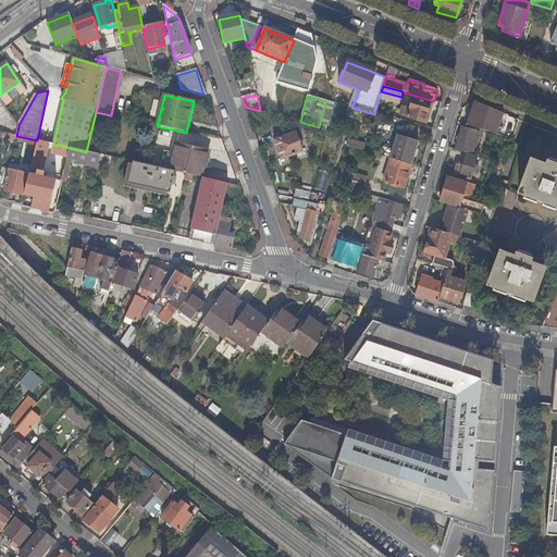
[(409,109),(403,107),(399,115),(423,122),(429,104),(411,99),(409,109)]
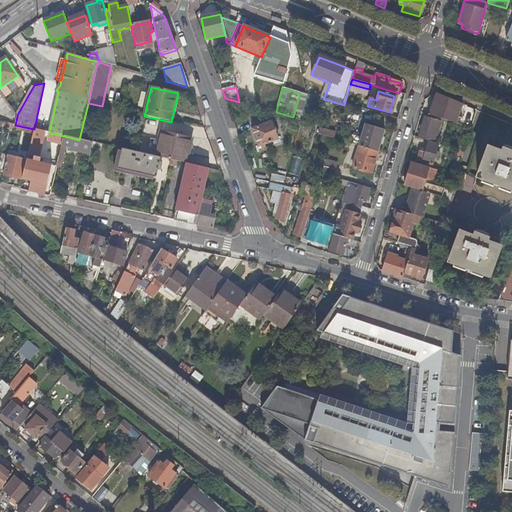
[(438,94),(432,113),(442,116),(445,104),(452,106),(454,102),(452,100),(447,98),(448,97),(438,94)]
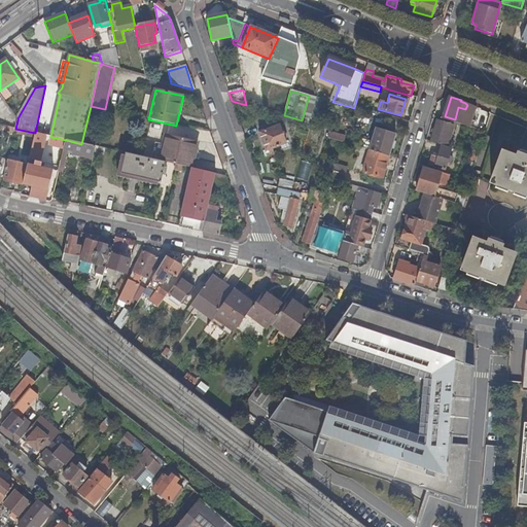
[(436,120),(430,142),(441,145),(447,147),(453,126),(436,120)]
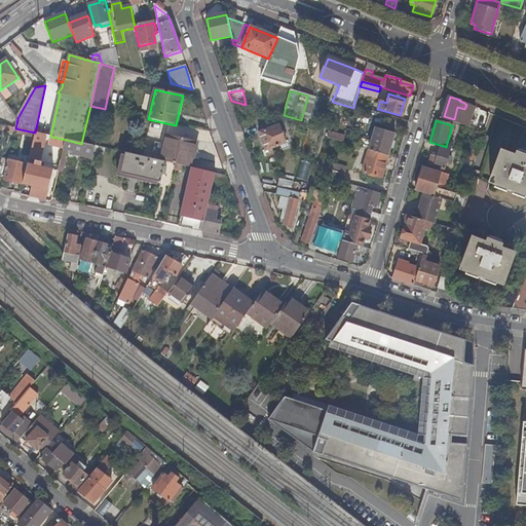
[(278,123),(258,130),(268,157),(273,155),(270,149),(286,144),(278,123)]
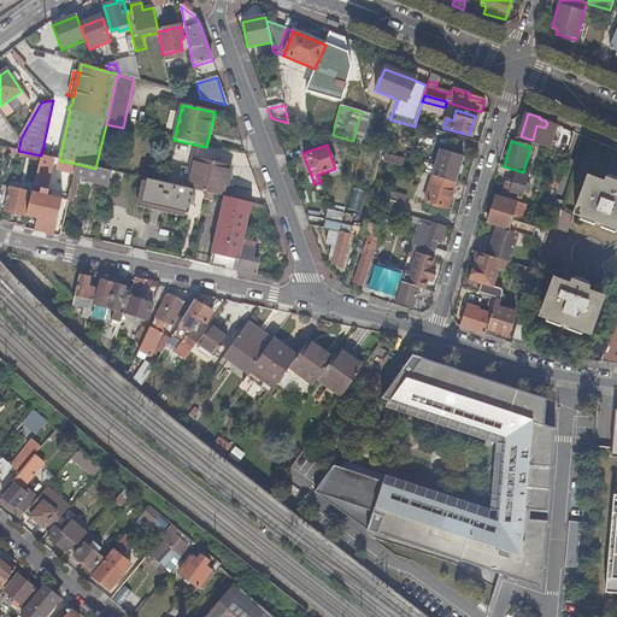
[(0,146),(0,159),(4,162),(5,154),(17,157),(18,151),(0,146)]
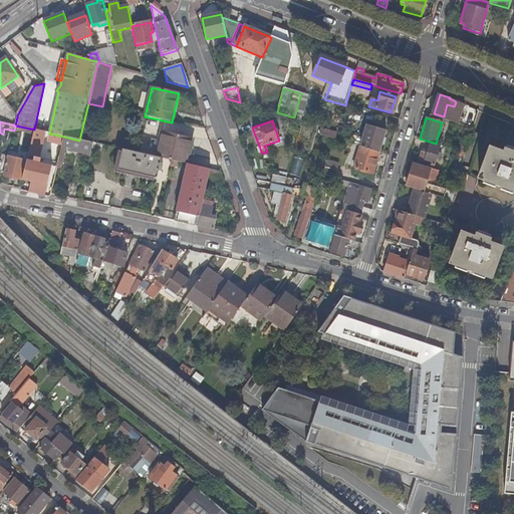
[(366,124),(359,147),(378,152),(386,131),(366,124)]
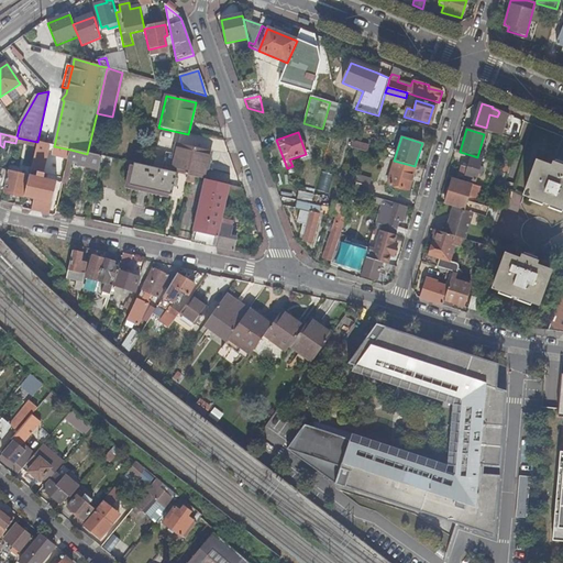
[(37,142),(17,138),(15,143),(36,148),(39,143),(37,142)]
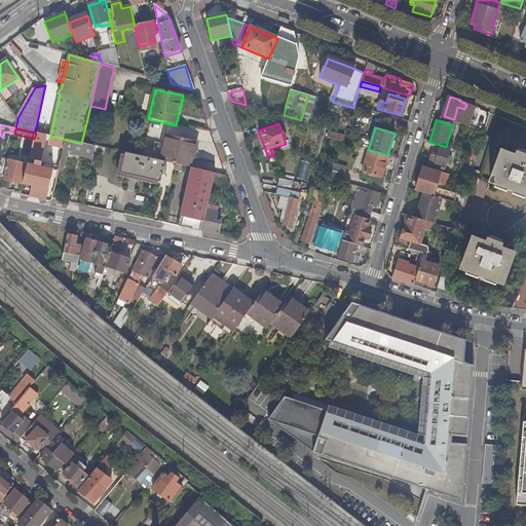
[(329,132),(327,138),(343,141),(344,134),(329,132)]
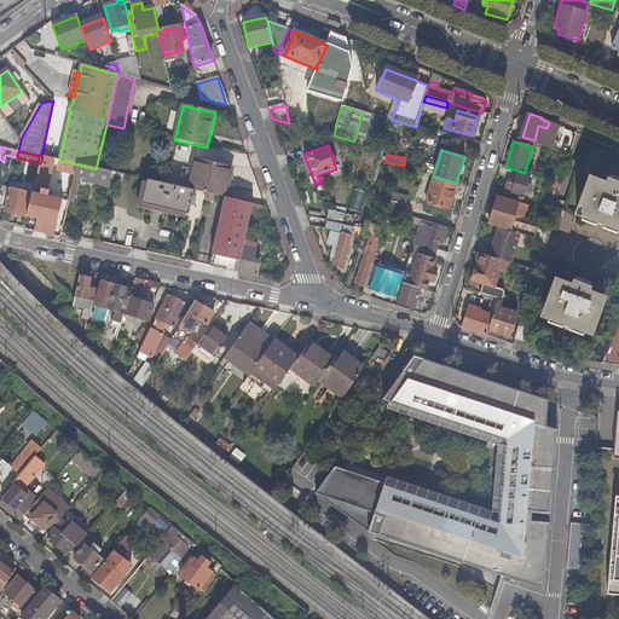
[(58,172),(75,175),(77,165),(59,161),(42,157),(40,163),(33,195),(28,218),(38,220),(35,232),(55,236),(63,201),(41,196),(44,186),(46,186),(51,165),(59,167),(58,172)]
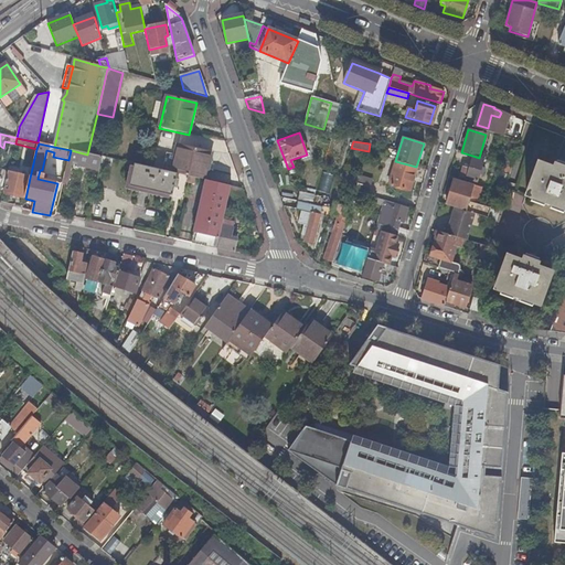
[(179,146),(172,173),(179,174),(189,178),(200,180),(205,181),(211,153),(179,146)]
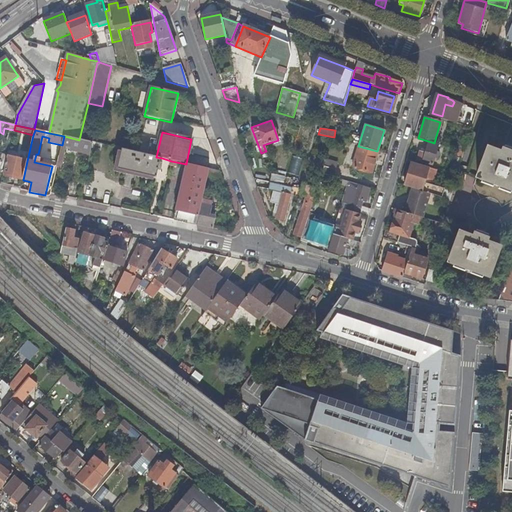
[(59,157),(59,158),(63,159),(66,147),(72,148),(71,151),(90,156),(93,143),(79,140),(64,136),(62,145),(59,157)]
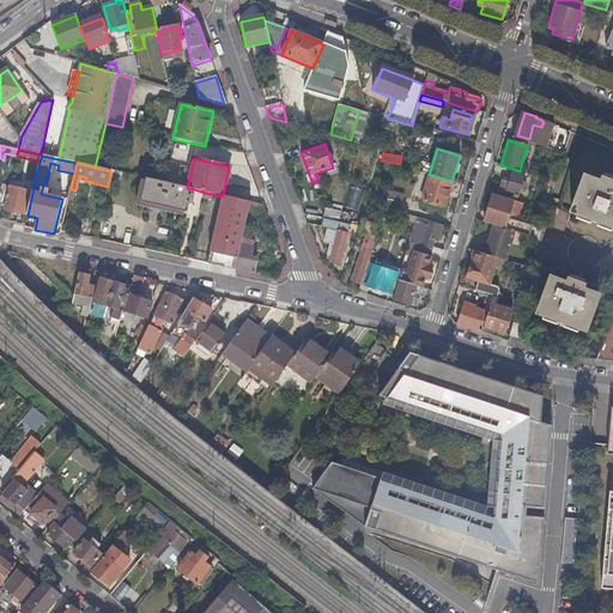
[(520,171),(513,169),(509,182),(503,181),(499,192),(519,198),(526,173),(520,171)]
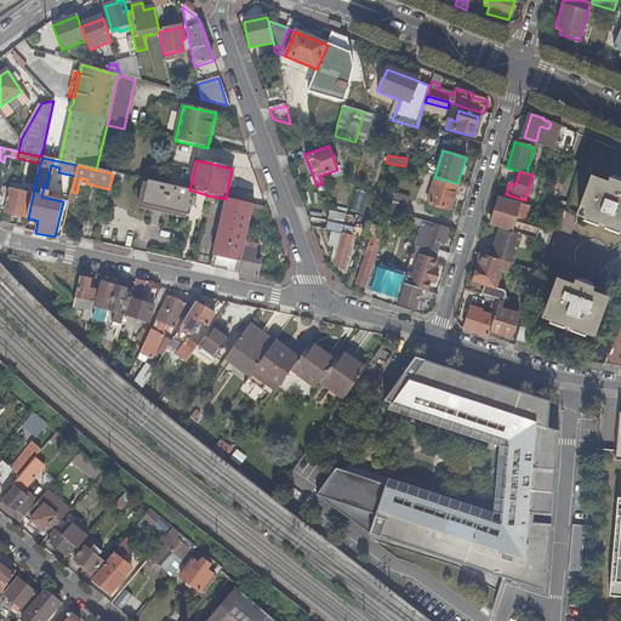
[(608,184),(591,178),(577,214),(620,229),(620,180),(611,176),(608,184)]
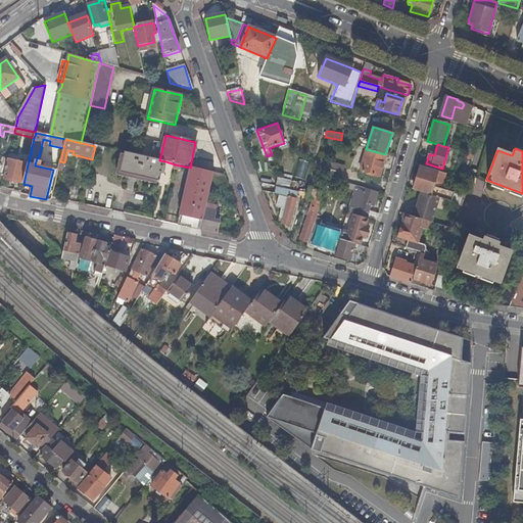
[(385,154),(366,149),(360,171),(379,177),(385,154)]
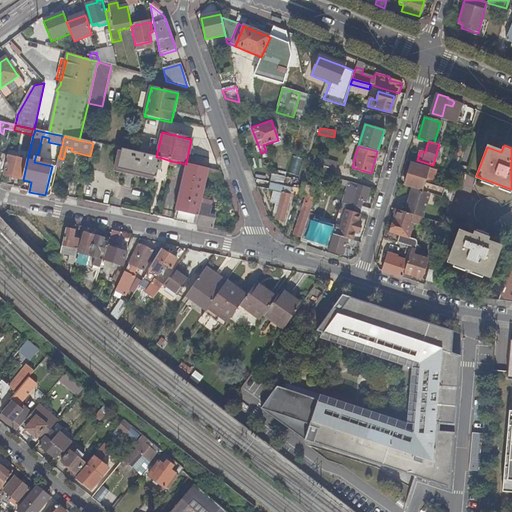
[(156,157),(122,150),(118,169),(157,178),(162,158),(156,157)]
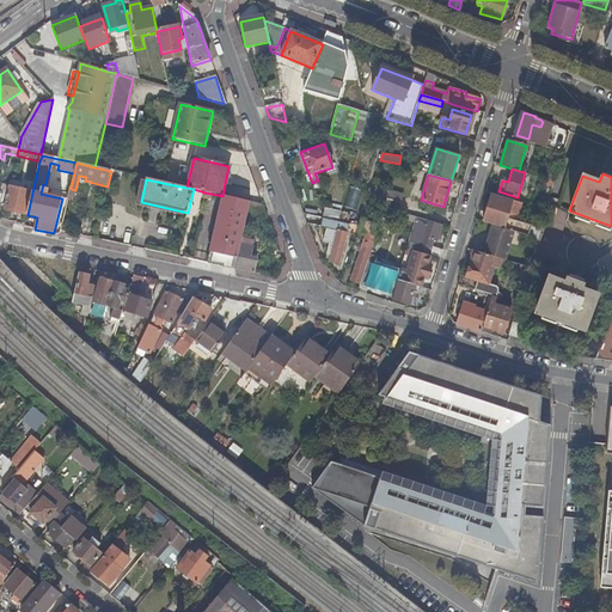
[(28,215),(32,193),(10,187),(5,203),(4,209),(28,215)]
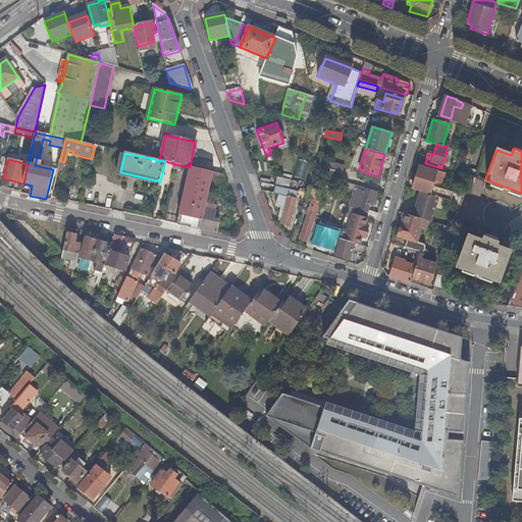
[(303,178),(307,161),(299,160),(296,177),(303,178)]
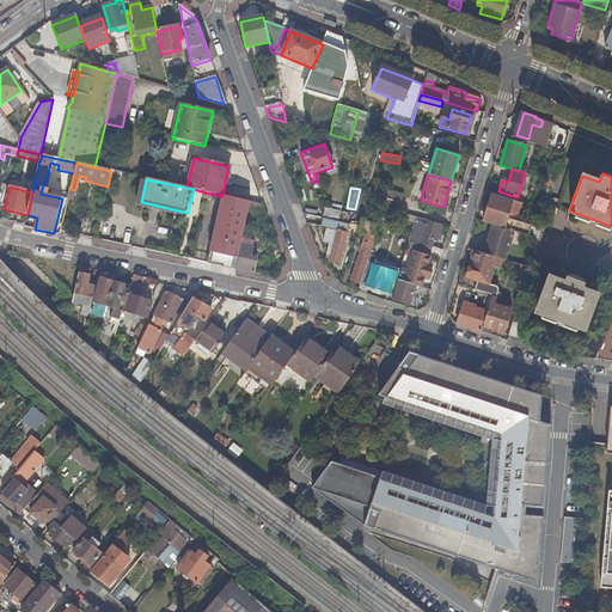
[(401,203),(403,194),(390,190),(387,199),(401,203)]
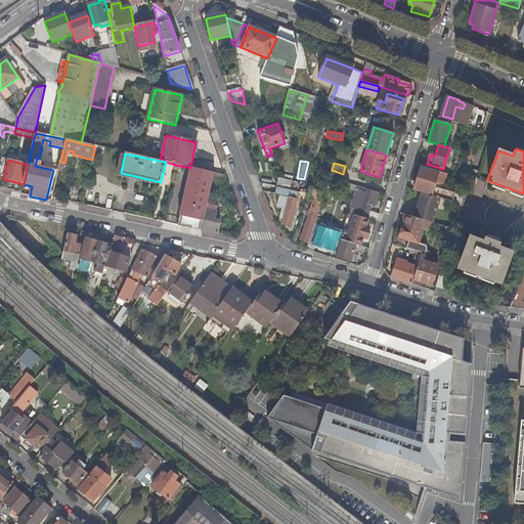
[(446,173),(421,166),(413,190),(423,193),(443,200),(452,202),(454,192),(441,188),(446,173)]
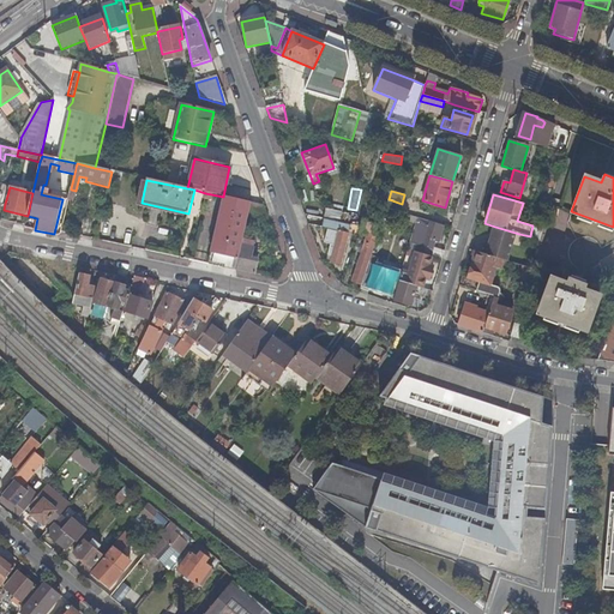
[(405,205),(372,196),(369,204),(403,214),(405,205)]
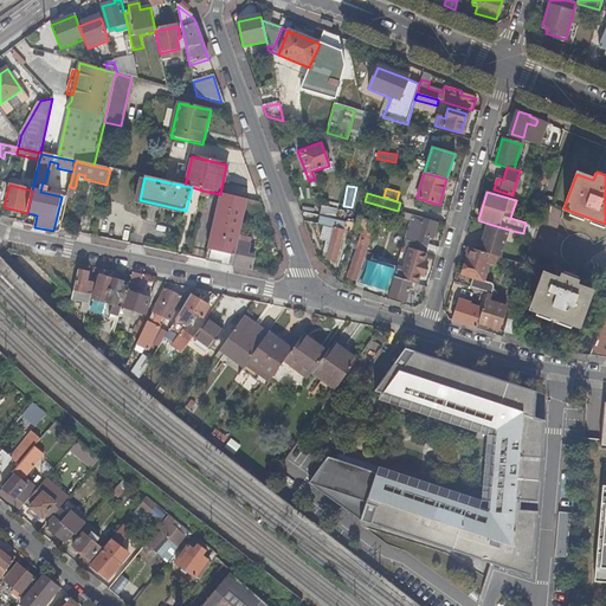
[(246,212),(249,200),(221,194),(206,262),(234,268),(240,237),(246,212)]
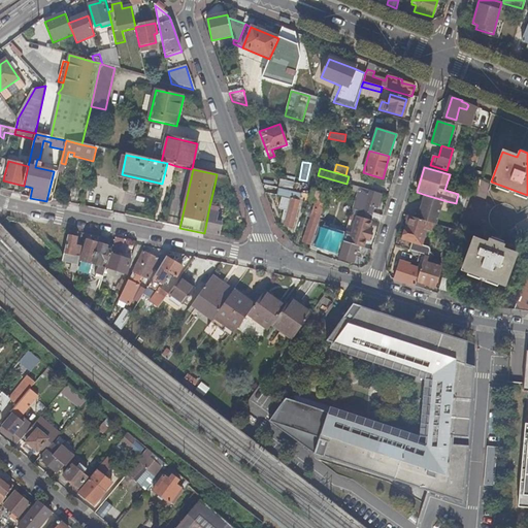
[(227,176),(217,174),(215,185),(231,188),(227,176)]
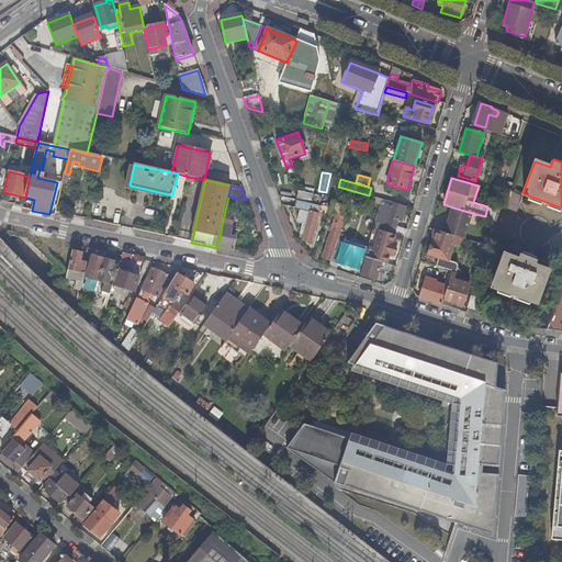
[(313,194),(299,191),(296,200),(312,203),(313,194)]
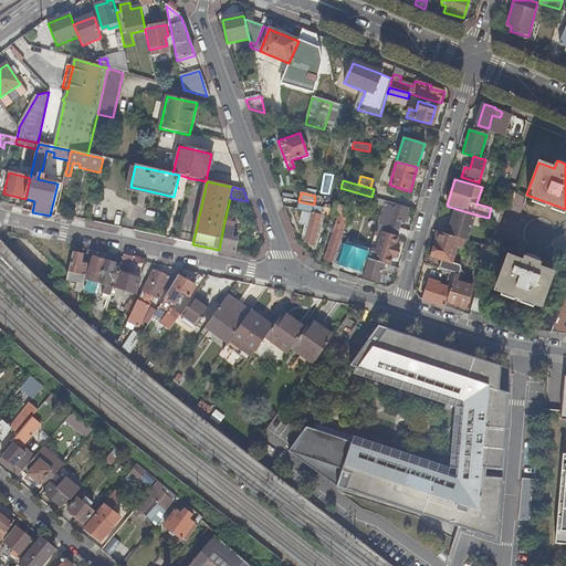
[(346,198),(338,196),(335,203),(344,207),(346,198)]
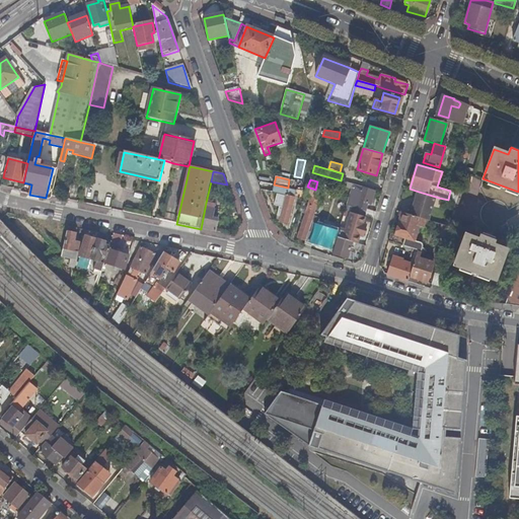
[(289,189),(273,184),(272,193),(277,194),(274,205),(279,207),(277,215),(281,216),(280,222),(288,224),(295,198),(292,197),(293,193),(288,192),(289,189)]
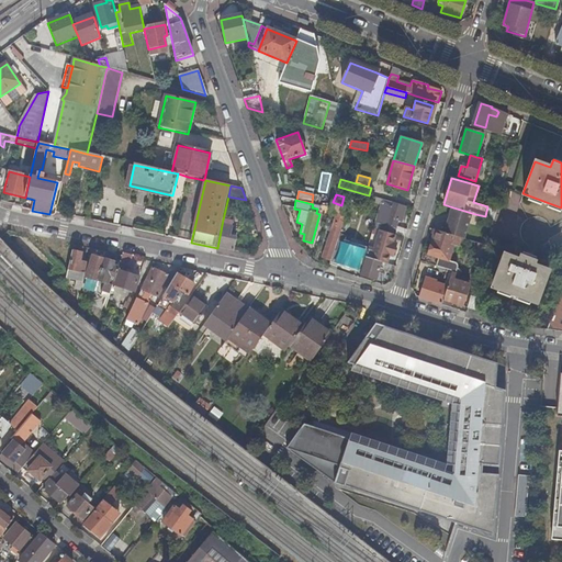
[(402,205),(382,200),(380,205),(374,222),(395,228),(398,221),(402,221),(406,209),(402,205)]
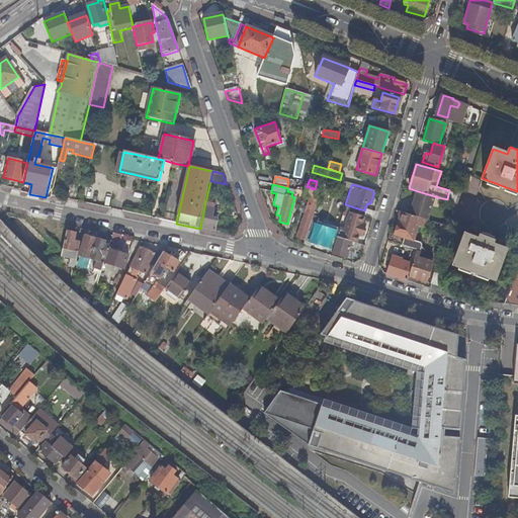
[(315,189),(307,186),(304,196),(310,198),(296,238),(305,240),(315,210),(319,197),(315,196),(317,189),(315,189)]
